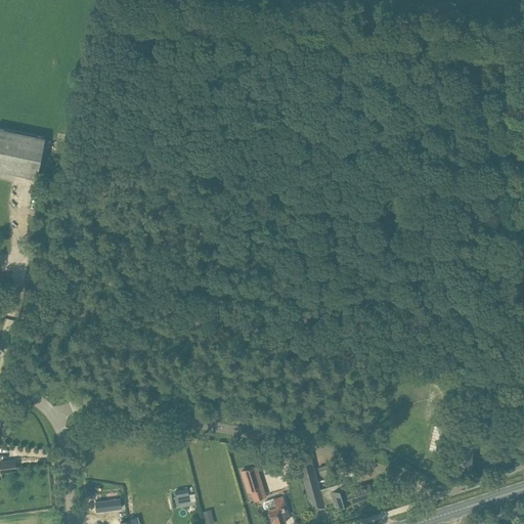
[(0,170),(37,178),(45,137),(0,128),(0,170)]
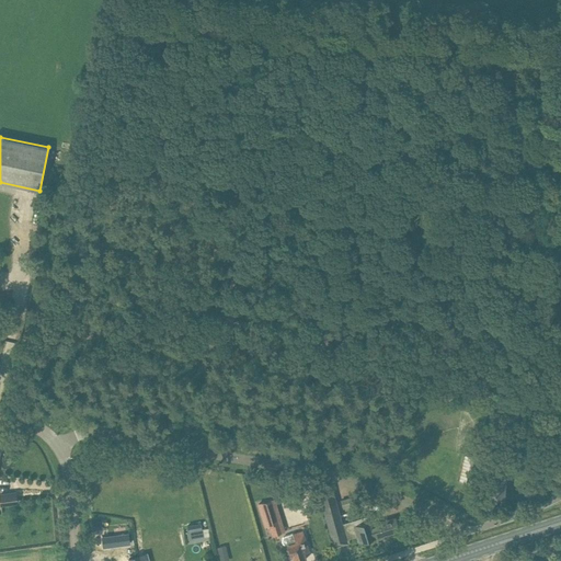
[(332,487),(319,491),(331,533),(334,546),(347,541),(346,539),(357,536),(359,542),(399,529),(396,517),(379,523),(378,517),(371,519),(369,515),(342,524),(332,487)]
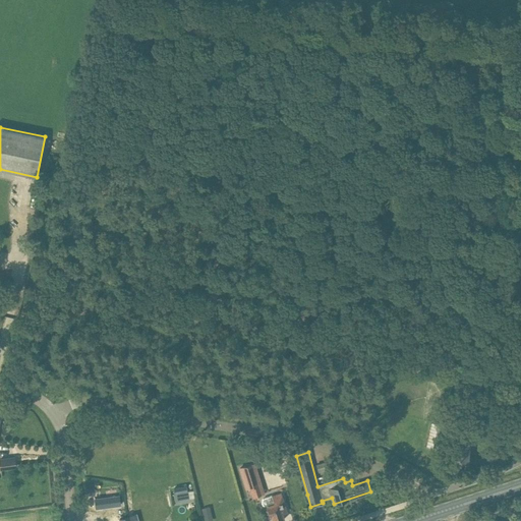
[(0,463),(1,469),(16,467),(15,458),(0,459),(0,463)]
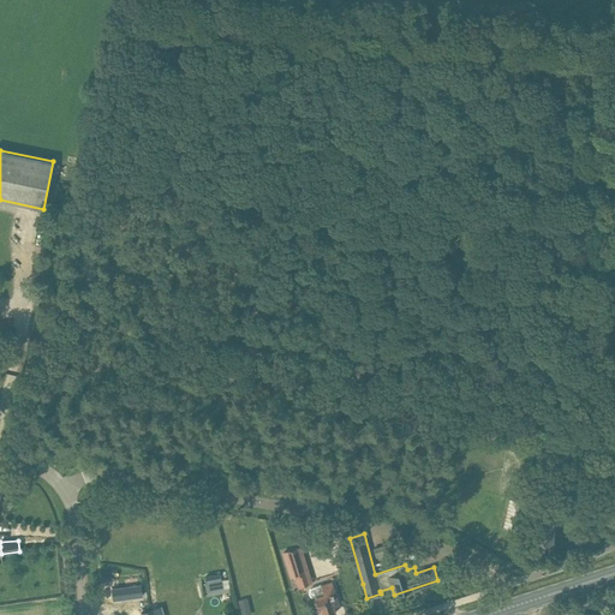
[(377,556),(390,553),(388,544),(375,547),(377,556)]
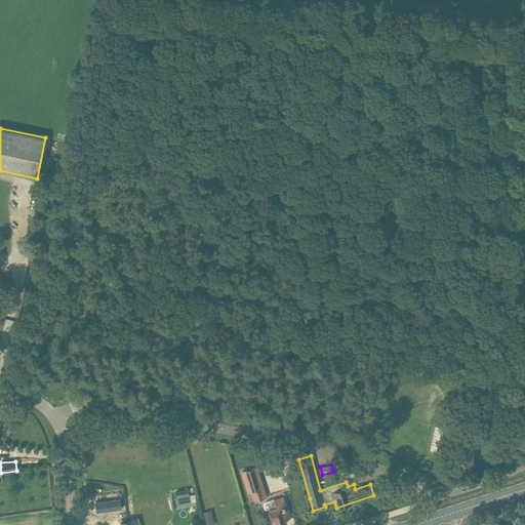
[(258,469),(244,473),(248,486),(252,485),(254,490),(263,488),(264,487),(258,469)]
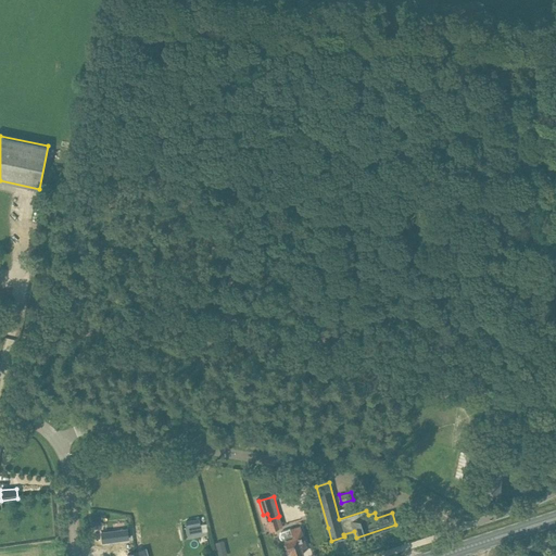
[(417,527),(418,513),(408,512),(406,526),(417,527)]
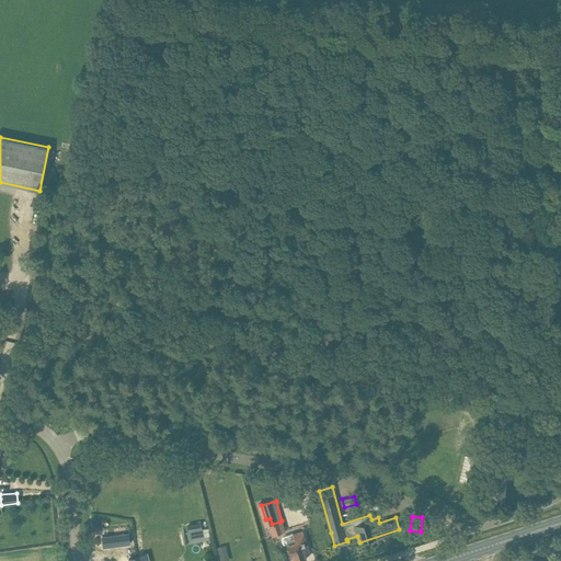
[(304,552),(308,551),(302,531),(293,535),(293,534),(283,537),(282,539),(282,541),(283,544),(285,545),(288,545),(292,556),(293,554),(295,560),(299,560),(306,559),(304,552)]
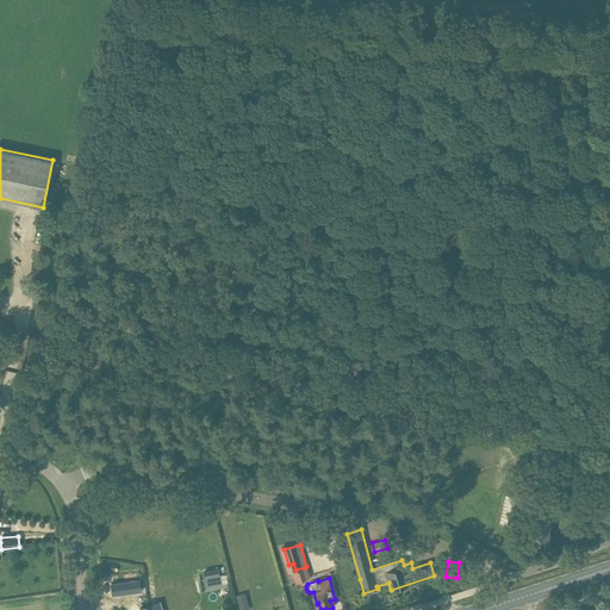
[(139,579),(111,583),(112,596),(142,591),(139,579)]
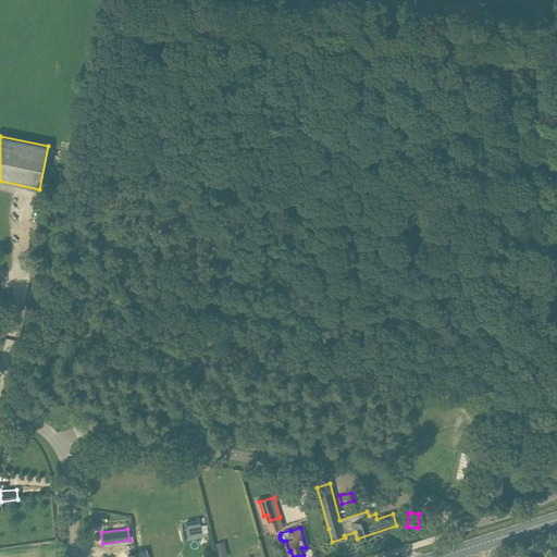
[(249,542),(252,556),(262,556),(263,556),(258,540),(249,542)]
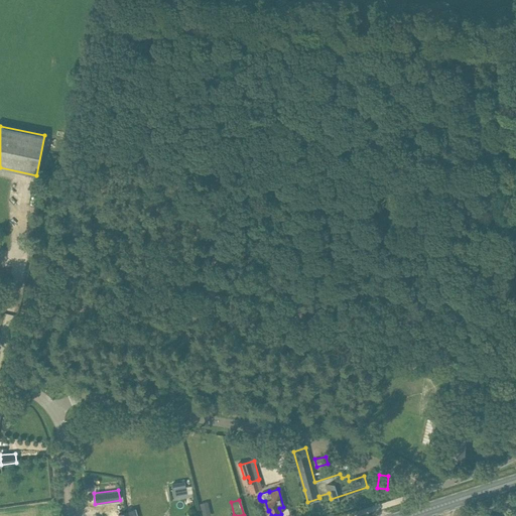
[(200,504),(202,510),(210,508),(208,502),(200,504)]
